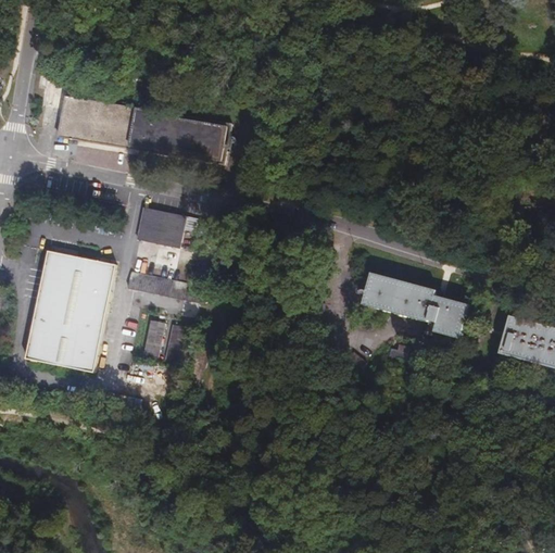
[(59,129),(59,133),(76,136),(82,137),(140,147),(223,161),(229,123),(64,96),(59,129)]
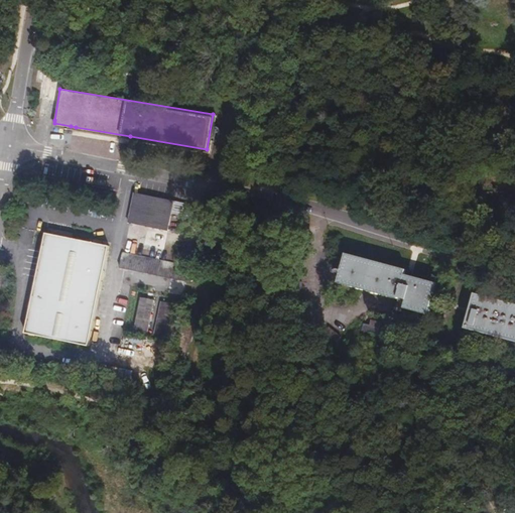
[(171,200),(131,191),(125,221),(165,229),(171,200)]
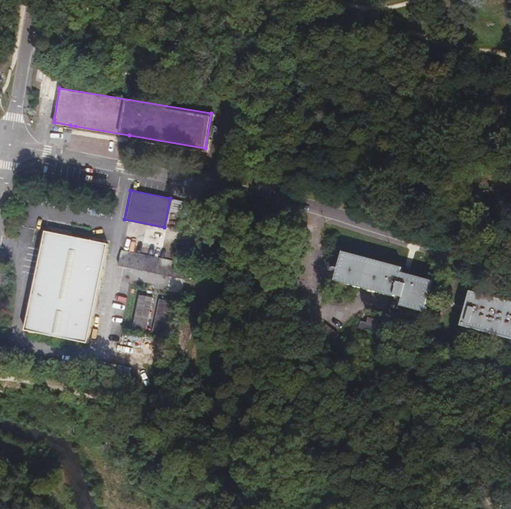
[(198,211),(179,207),(176,219),(195,223),(198,211)]
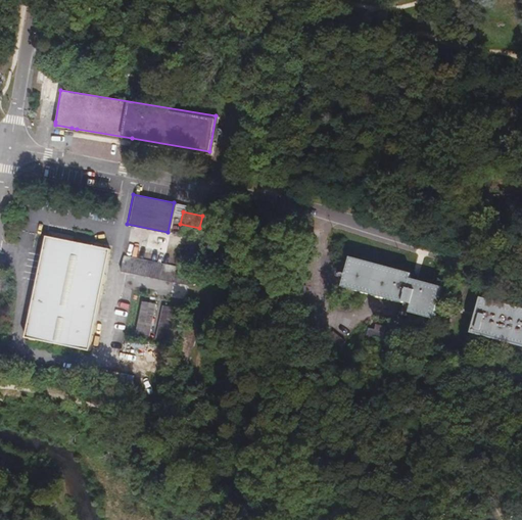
[(21,336),(85,349),(106,248),(43,235),(21,336)]
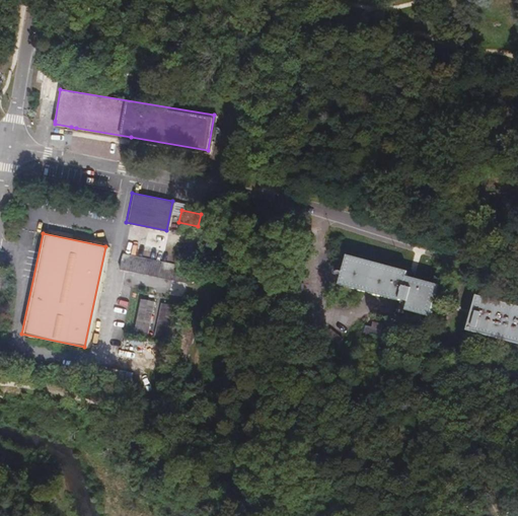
[(182,284),(186,268),(119,253),(116,270),(182,284)]
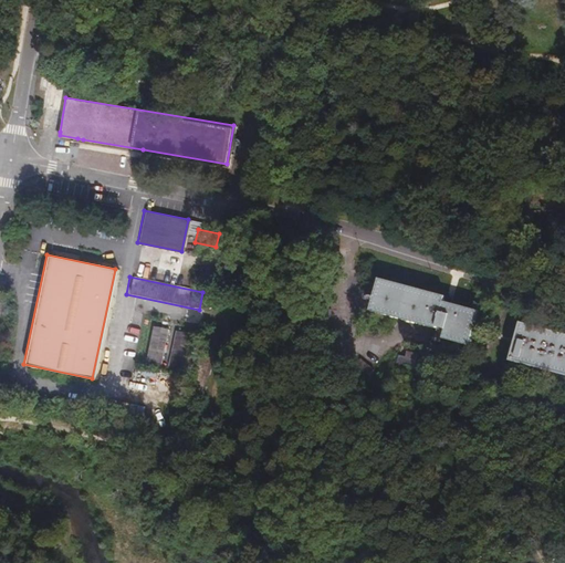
[(366,309),(432,326),(441,329),(439,336),(466,343),(475,309),(440,299),(441,294),(375,277),(366,309)]
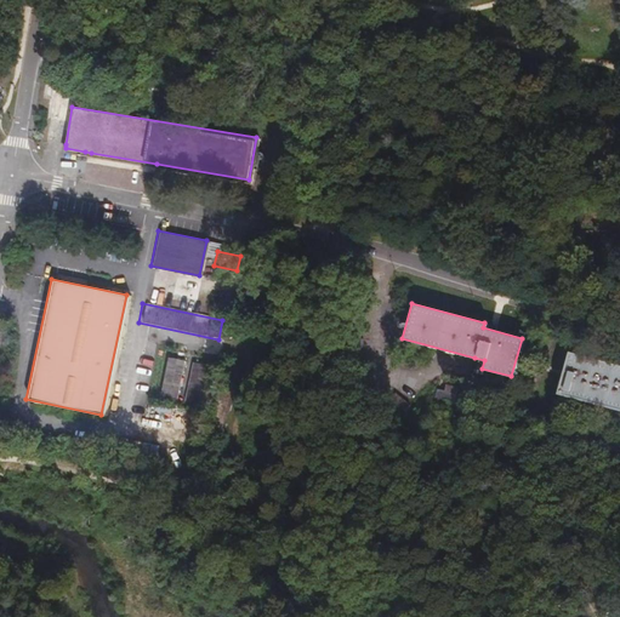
[(619,365),(570,352),(559,393),(619,409),(619,365)]
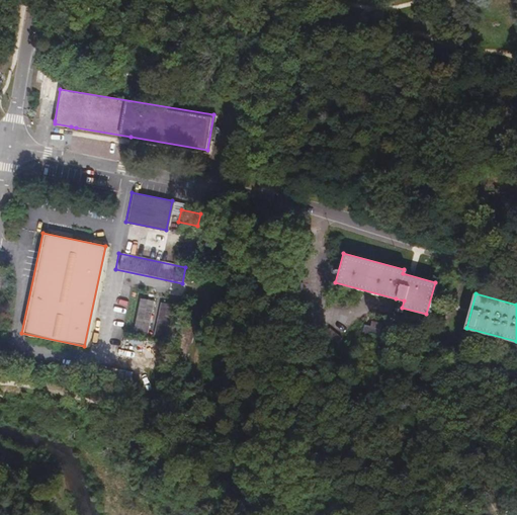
[(150,302),(136,298),(130,332),(144,334),(150,302)]
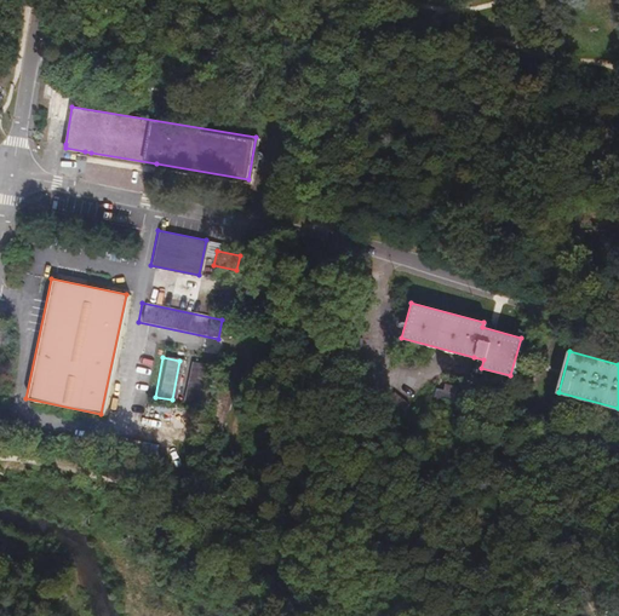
[(483,360),(474,357),(471,366),(481,368),(483,360)]
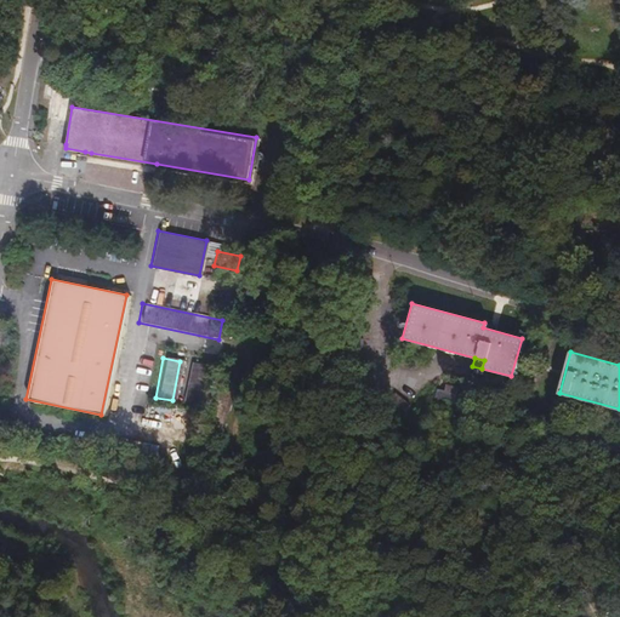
[(203,366),(188,363),(181,401),(195,404),(203,366)]
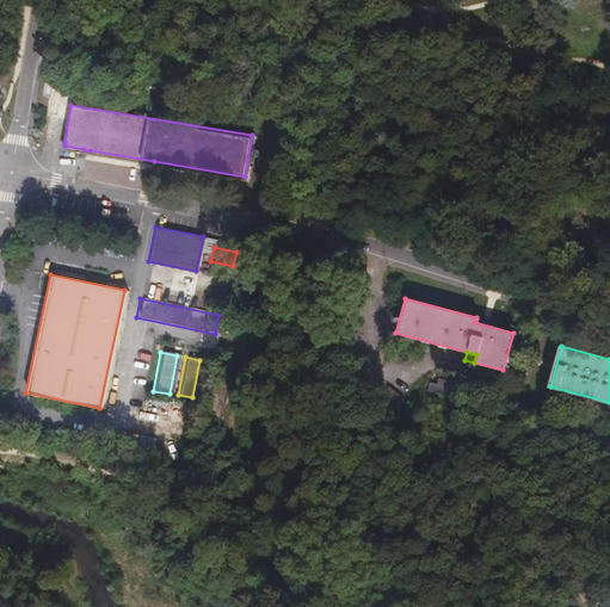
[(445,382),(433,378),(430,391),(442,395),(445,382)]
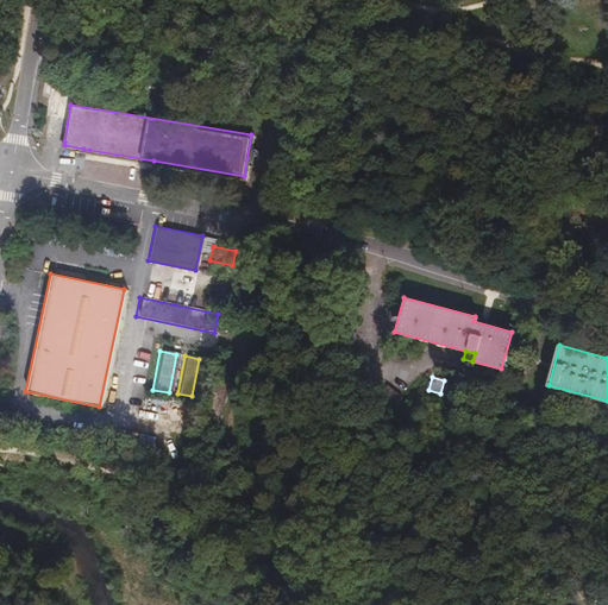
[(152,392),(151,399),(168,402),(169,395),(152,392)]
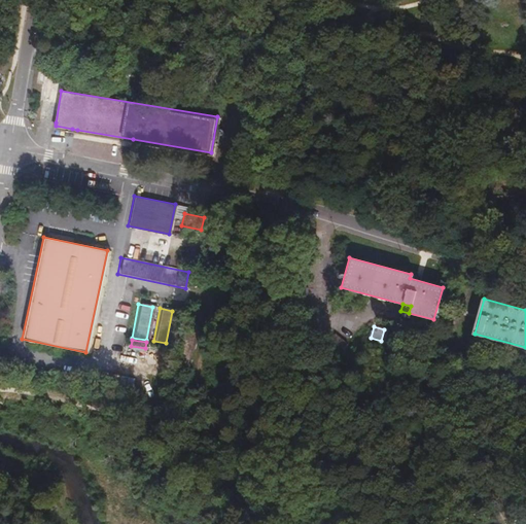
[(525,523),(525,513),(516,514),(517,523),(525,523)]
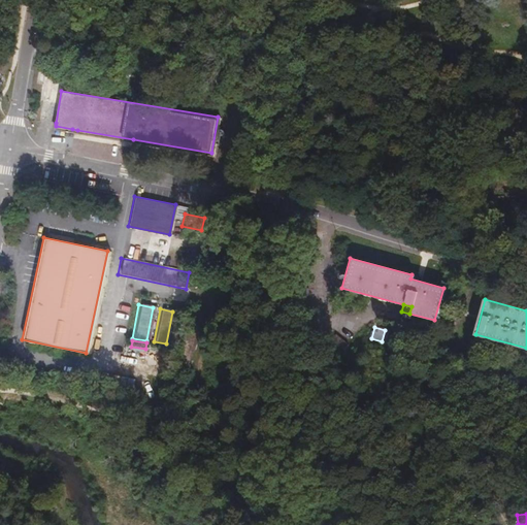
All buildings are outlined.
